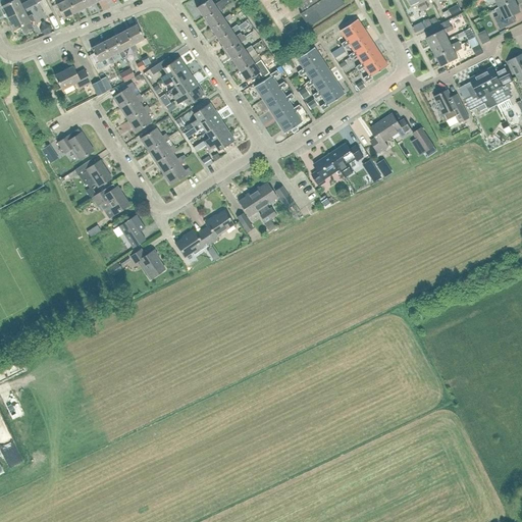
[(23,9),(30,6),(36,3),(34,0),(27,0),(20,3),(18,0),(11,0),(1,5),(7,17),(23,9)]
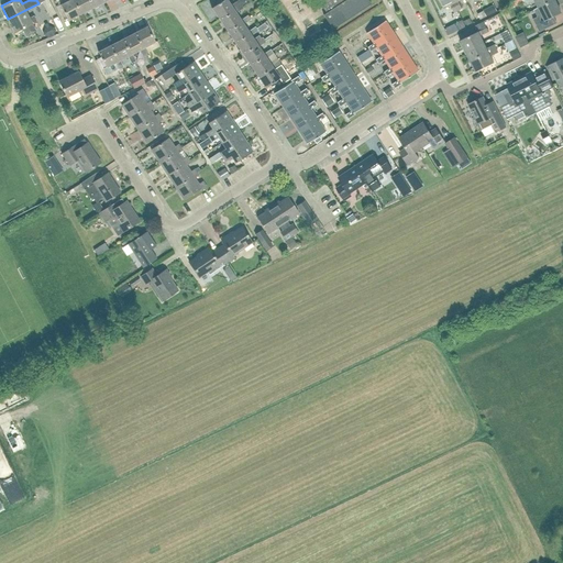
[(43,0),(42,1),(50,15),(55,12),(48,0),(43,0)]
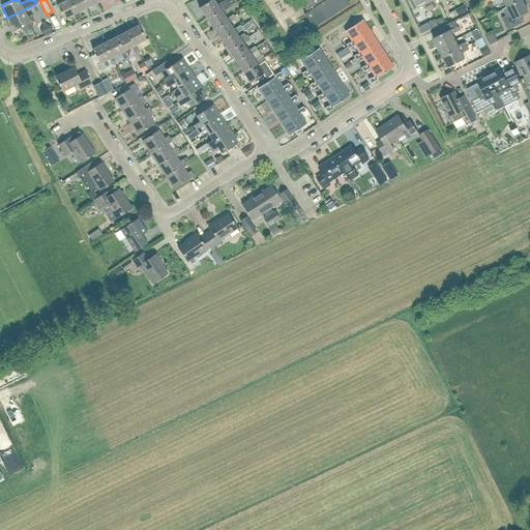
[(69,0),(62,0),(56,3),(64,19),(76,12),(69,0)]
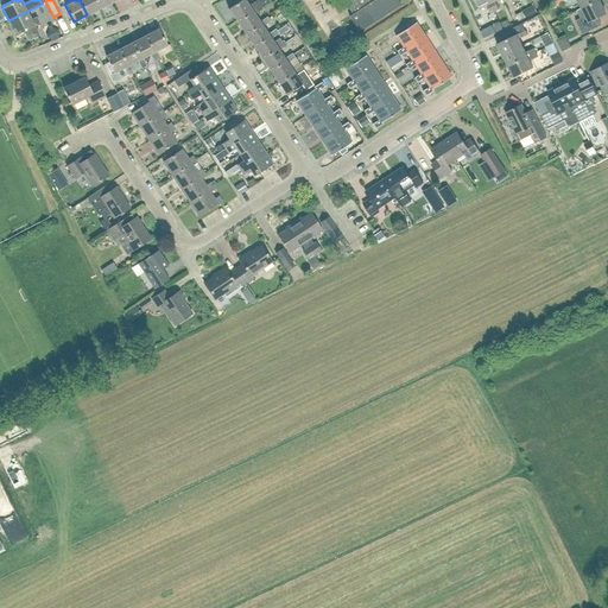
[(80,0),(87,14),(100,7),(95,0),(80,0)]
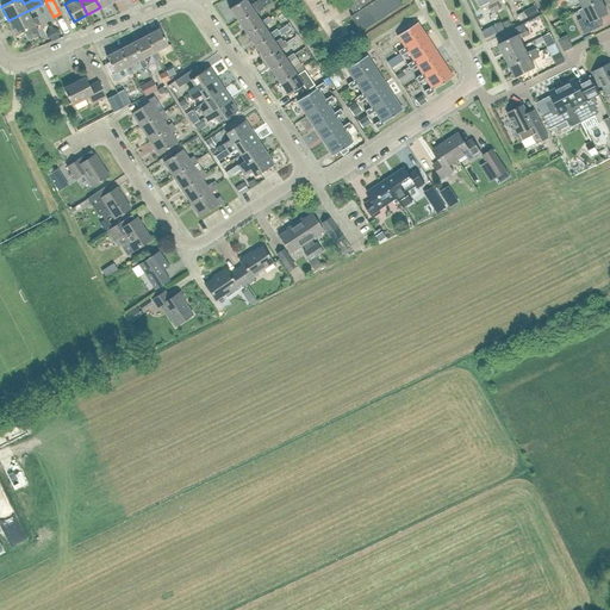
[(229,7),(237,20),(254,10),(255,13),(262,8),(261,6),(265,2),(262,0),(256,0),(254,2),(250,5),(247,0),(231,0),(235,4),(229,7)]
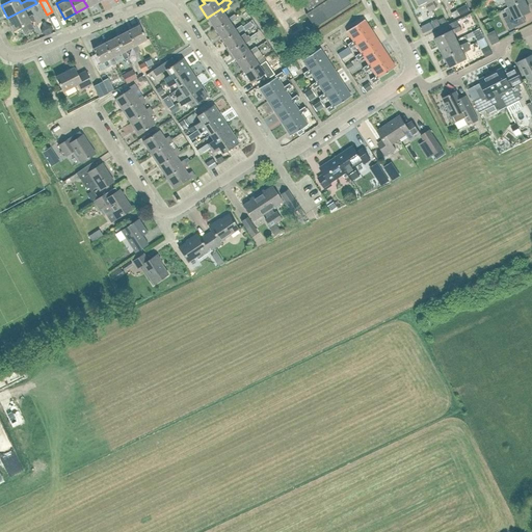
[(350,3),(347,0),(303,0),(301,1),(309,11),(306,14),(314,27),(350,3)]
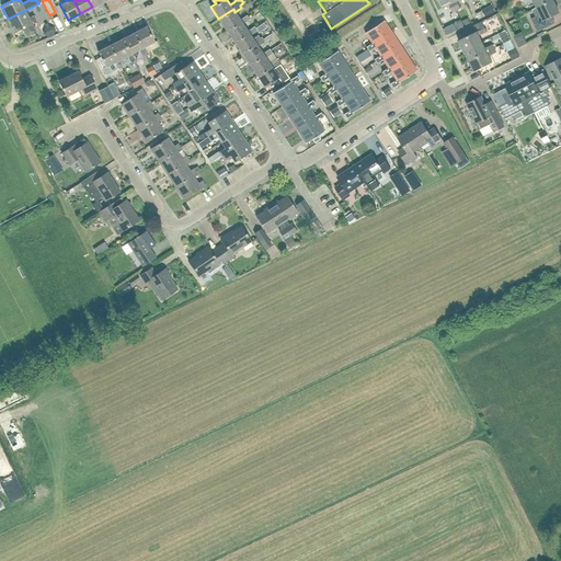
[(453,12),(457,10),(451,0),(438,0),(443,8),(448,4),(453,12)]
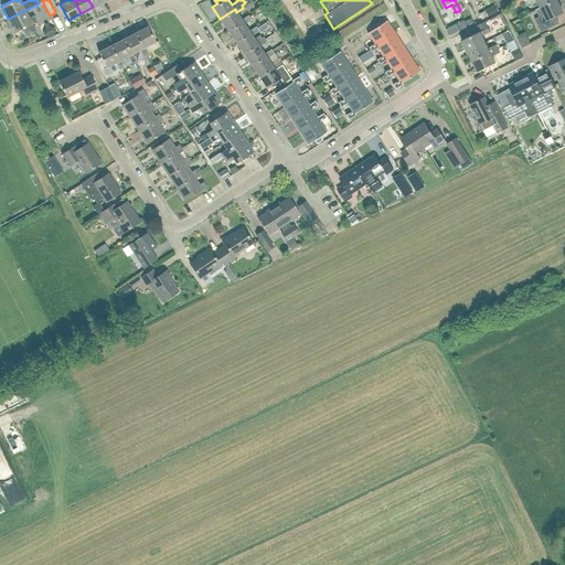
[(564,12),(556,0),(555,0),(541,8),(544,14),(535,19),(542,32),(555,25),(552,19),(564,12)]
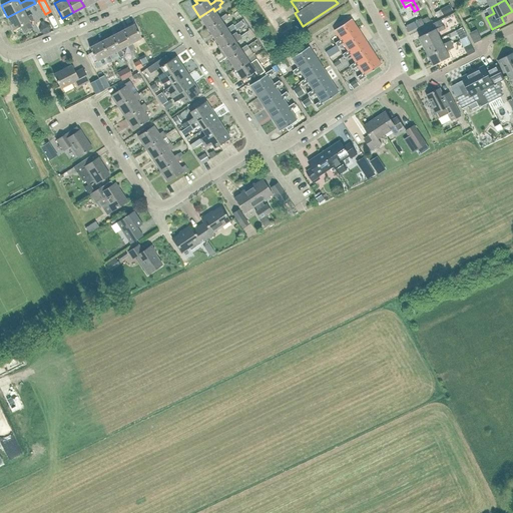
[(199,17),(206,27),(220,18),(221,21),(227,17),(225,13),(219,17),(214,11),(213,8),(199,17)]
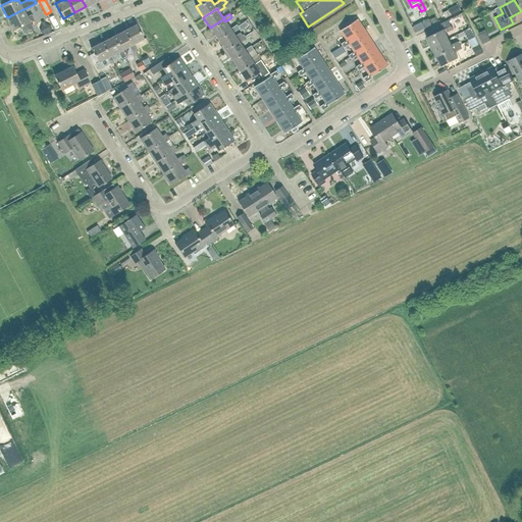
[(32,14),(27,16),(23,9),(7,17),(13,30),(19,27),(23,34),(34,29),(30,20),(34,18),(32,14)]
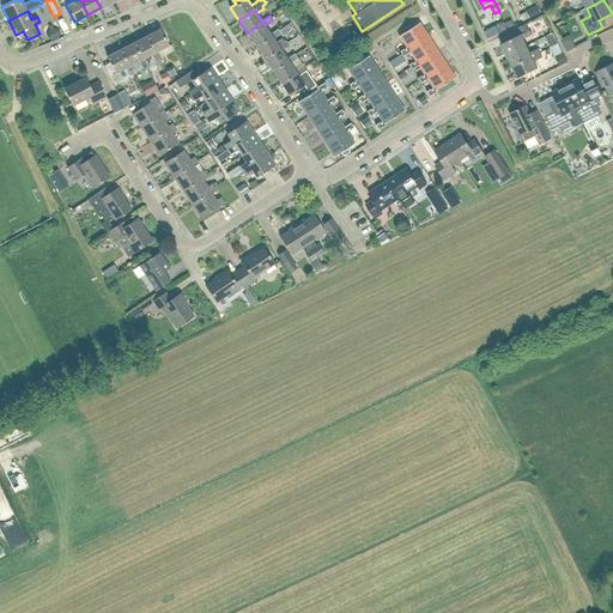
[(247,32),(255,46),(271,35),(273,37),(280,32),(278,28),(271,32),(265,25),(263,22),(247,32)]
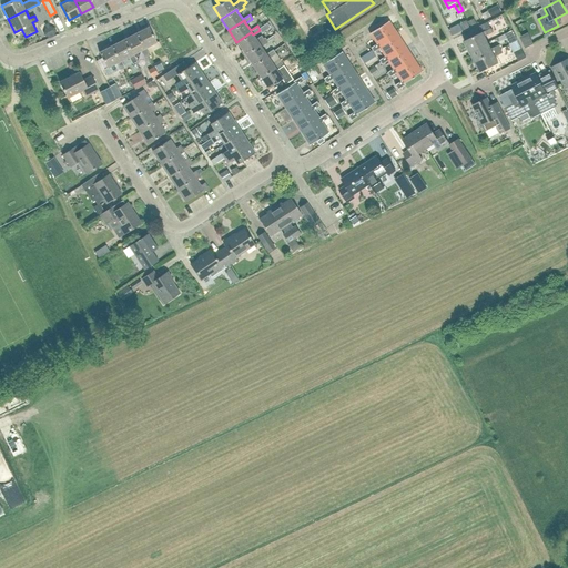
[(371,48),(373,50),(396,34),(388,21),(371,32),(377,43),(371,48)]
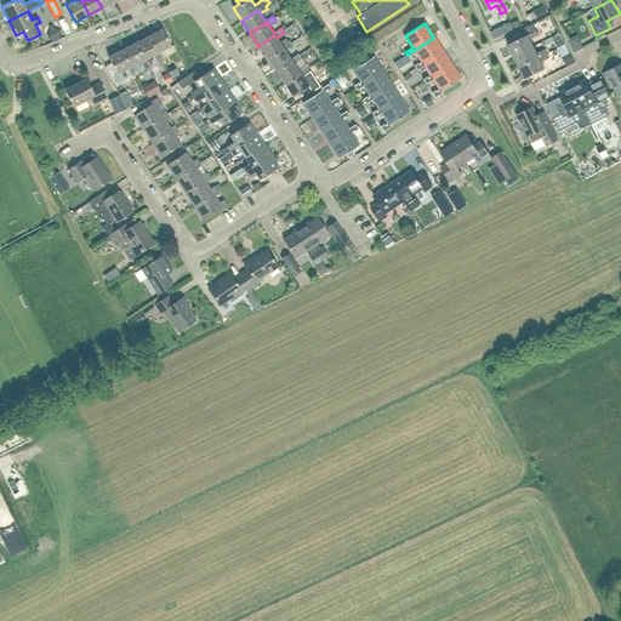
[(507,45),(513,56),(533,46),(530,39),(537,35),(535,30),(533,24),(524,28),(528,34),(507,45)]
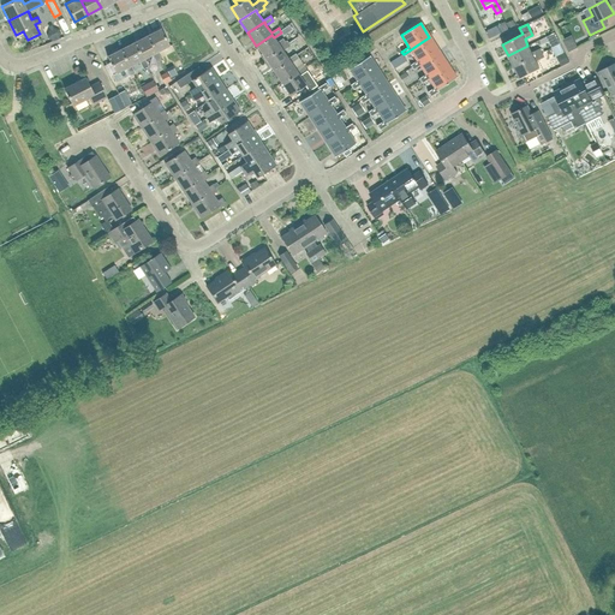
[(160,28),(147,35),(156,52),(153,53),(156,61),(161,59),(157,51),(169,45),(160,28)]
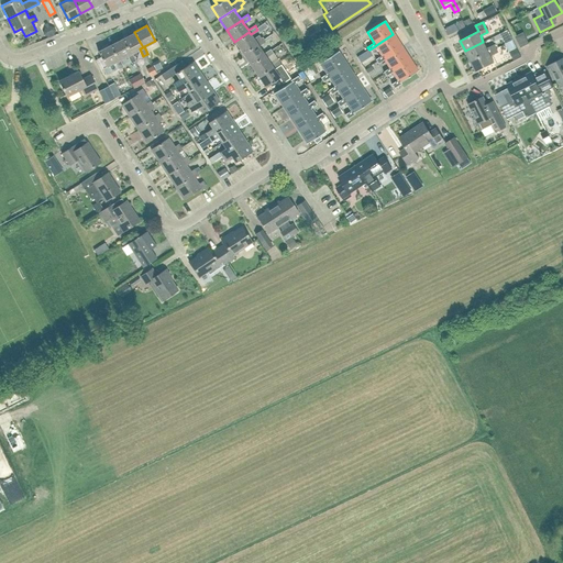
[(135,61),(134,56),(136,55),(134,52),(140,48),(143,47),(134,32),(122,37),(130,54),(128,55),(131,63),(135,61)]
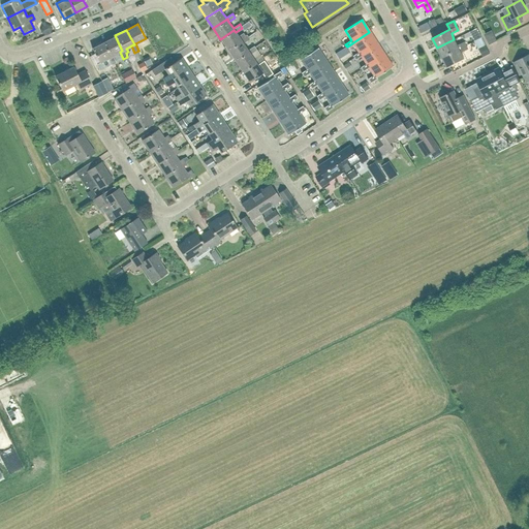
[(220,39),(227,50),(241,40),(243,43),(249,39),(247,35),(244,32),(239,36),(236,32),(234,30),(220,39)]
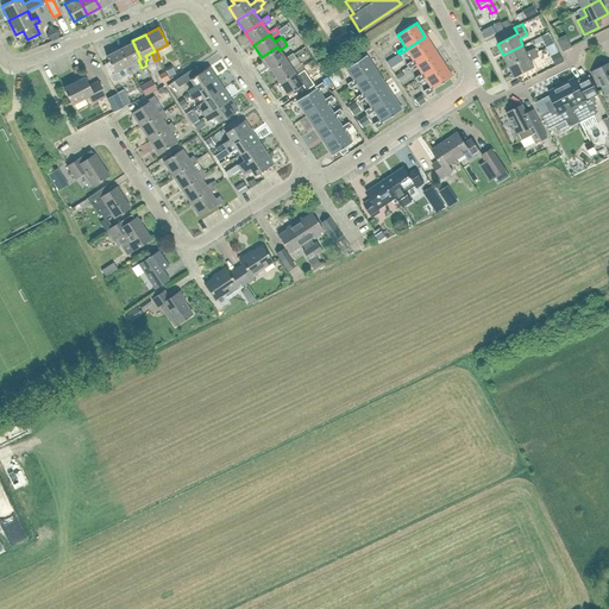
[(433,50),(425,37),(400,54),(401,55),(407,50),(414,60),(407,64),(408,67),(433,50)]
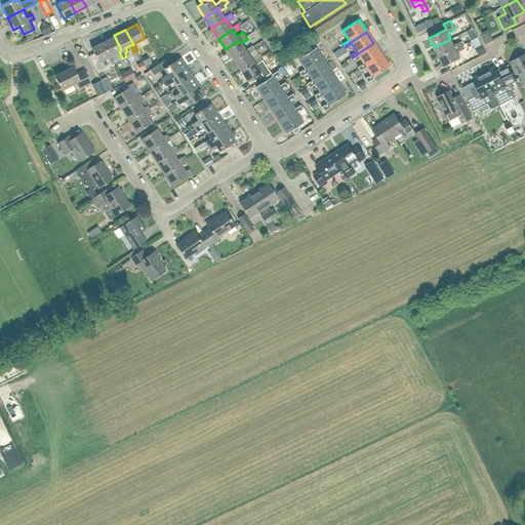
[(108,57),(111,65),(115,62),(112,55),(119,51),(121,50),(114,35),(103,41),(111,56),(108,57)]
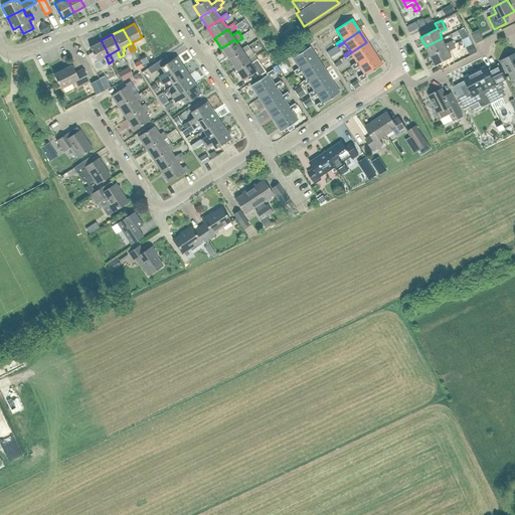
[(425,46),(431,56),(454,44),(452,40),(445,44),(442,38),(425,46)]
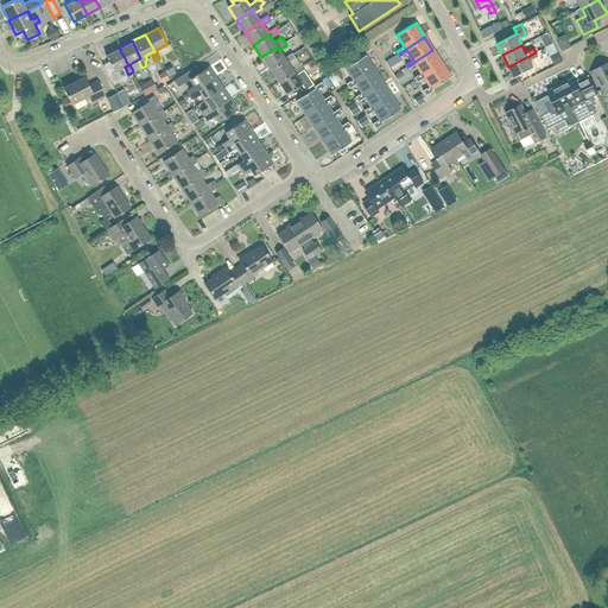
[(261,57),(270,69),(285,58),(287,62),(295,57),(292,52),(284,57),(279,50),(277,46),(261,57)]
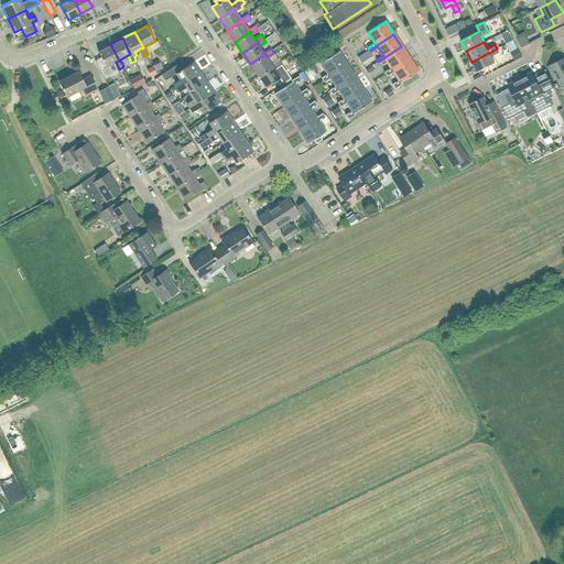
[(108,65),(116,62),(119,61),(110,44),(98,51),(106,66),(104,67),(107,75),(111,73),(108,65)]
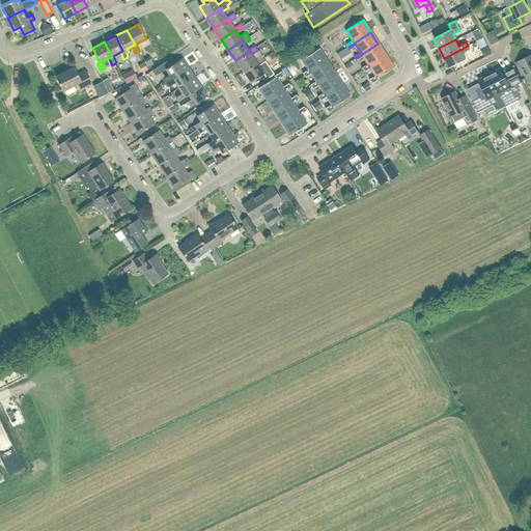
[(386,55),(378,44),(356,58),(357,59),(363,55),(368,63),(362,67),(363,70),(386,55)]
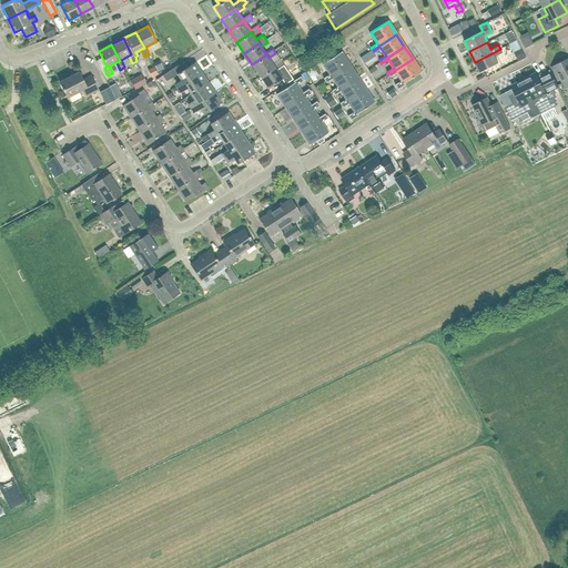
[(526,58),(520,48),(514,52),(518,61),(526,58)]
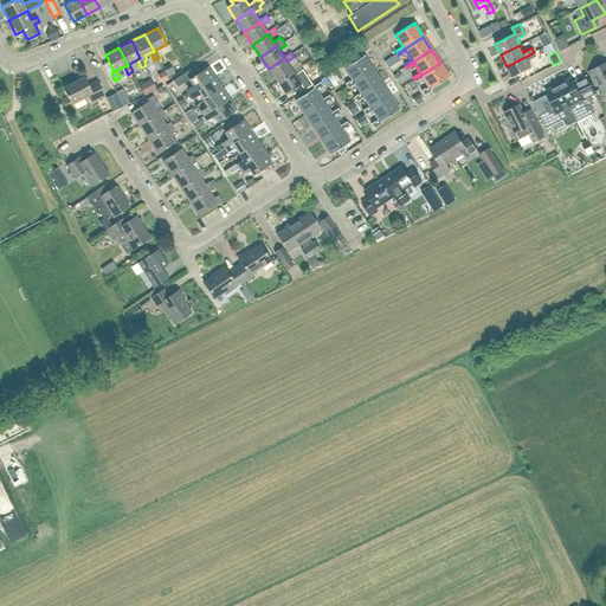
[(534,52),(507,66),(511,77),(532,68),(528,60),(536,57),(534,52)]
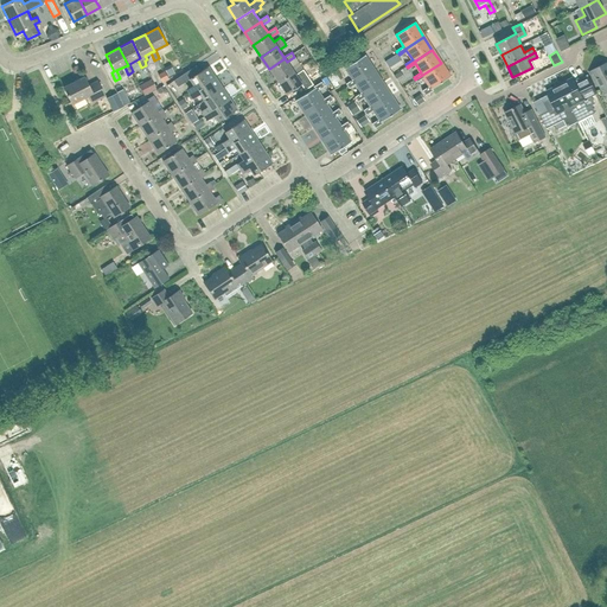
[(346,83),(347,85),(374,69),(364,56),(346,68),(353,78),(346,83)]
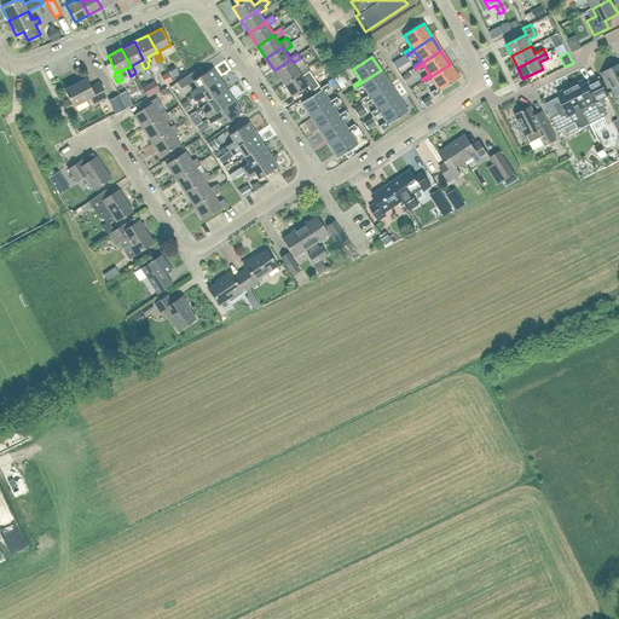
[(308,70),(306,65),(300,58),(293,63),(290,59),(275,70),(282,84),(299,71),(301,76),(308,70)]
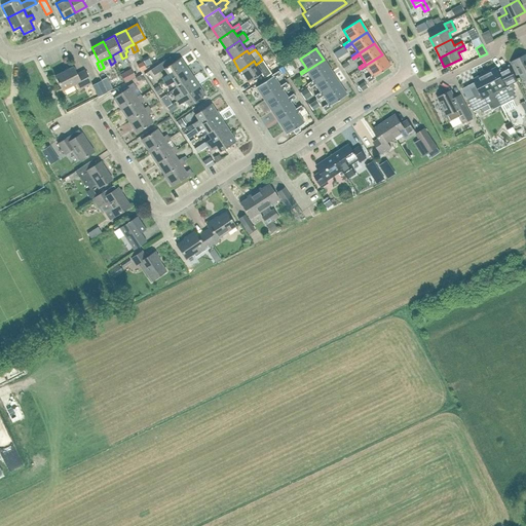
[(40,53),(45,65),(50,63),(45,51),(40,53)]
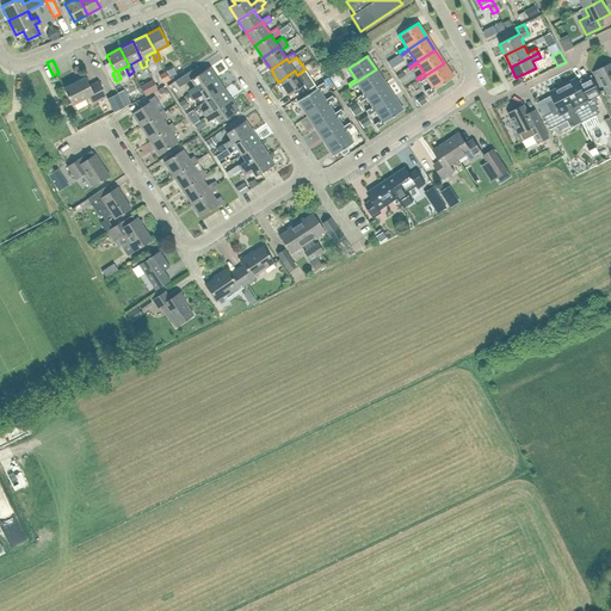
[(610,62),(597,71),(609,94),(610,92),(610,62)]
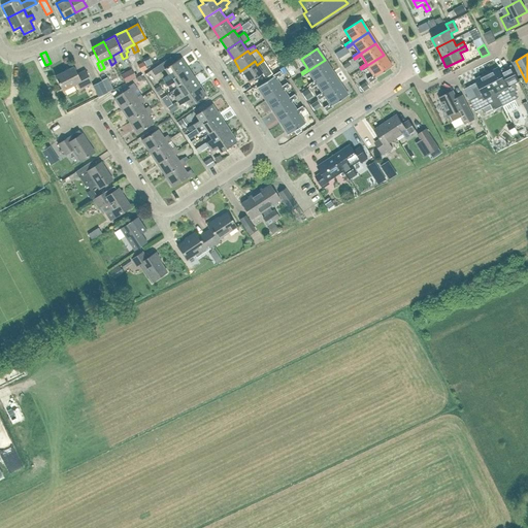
[(361,69),(362,70),(368,66),(373,74),(367,78),(370,83),(375,78),(375,77),(391,66),(384,55),(361,69)]
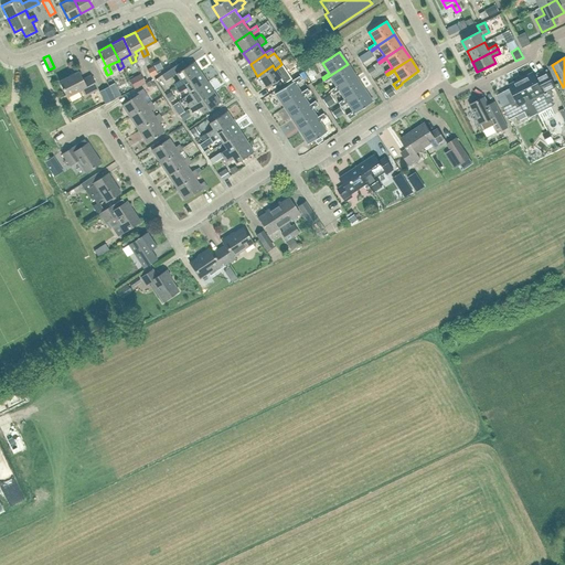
[(159,62),(152,65),(156,71),(162,68),(159,62)]
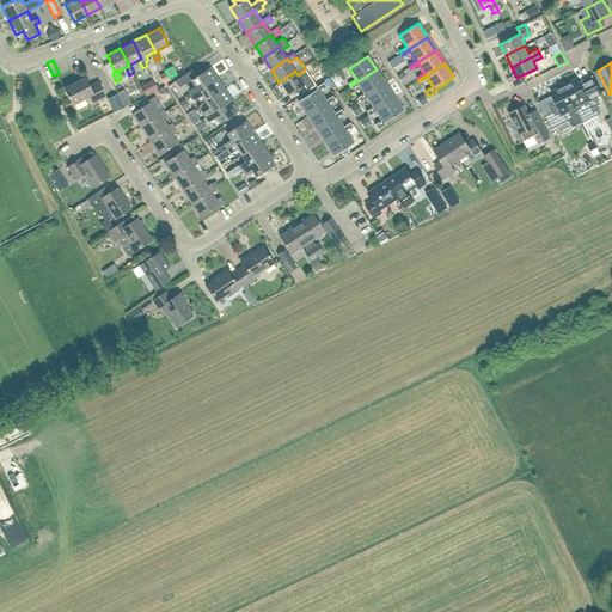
[(190,79),(195,85),(187,91),(190,95),(216,78),(209,67),(194,77),(189,71),(175,80),(178,86),(190,79)]
